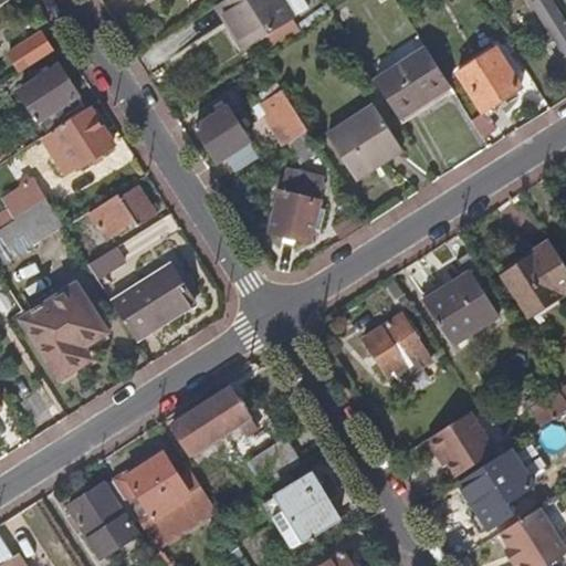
[(283,0),(227,0),(217,7),(245,52),(296,20),(294,17),(283,0)]
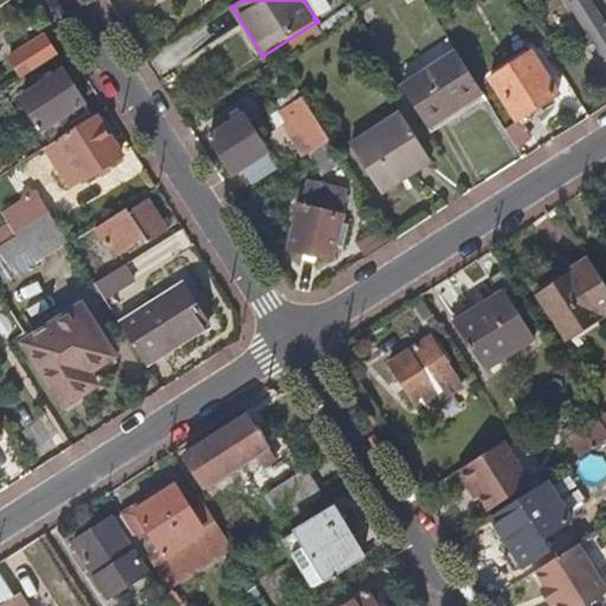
[(326,0),(303,0),(315,18),(331,8),(326,0)]
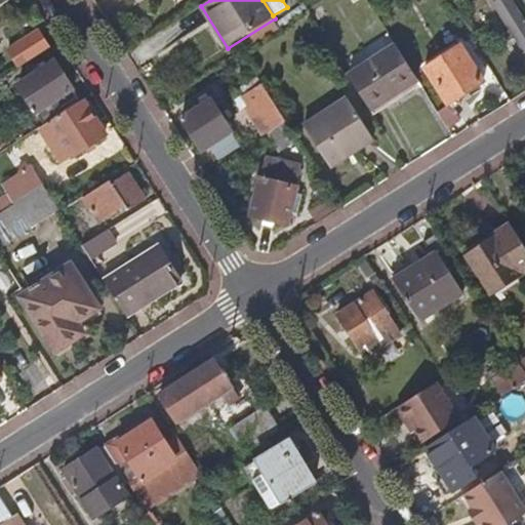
[(524,25),(510,0),(502,0),(491,7),(507,32),(505,34),(510,42),(512,41),(524,62),(524,25)]
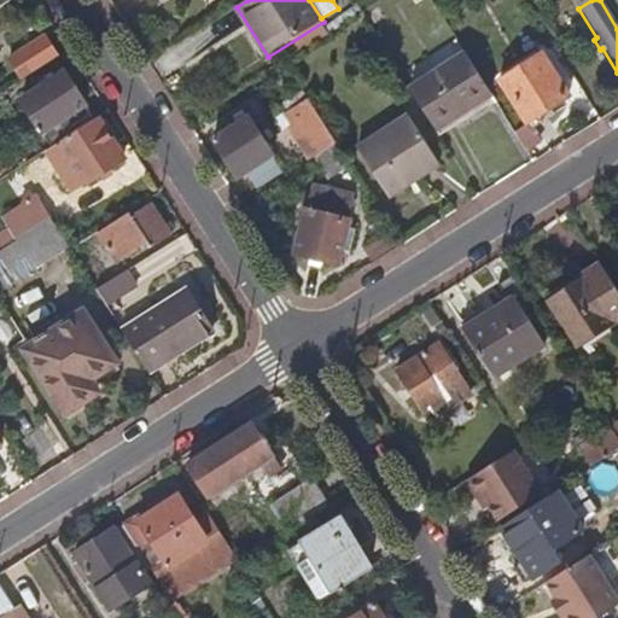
[(46,36),(11,59),(23,80),(59,57),(46,36)]
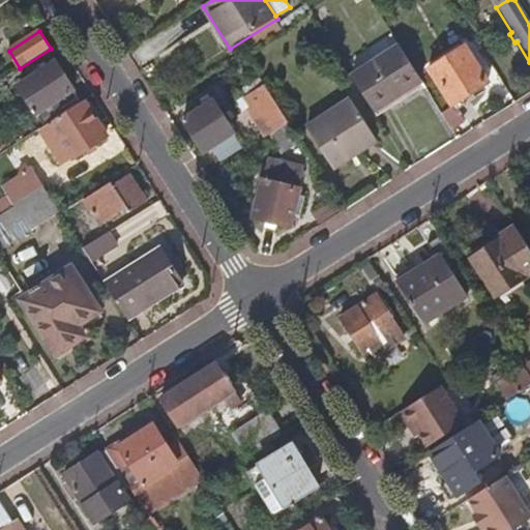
[(423,83),(401,46),(352,78),(375,114),(423,83)]
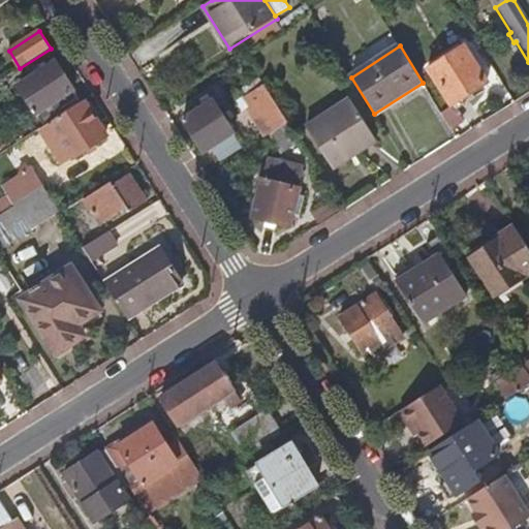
[(488,85),(465,49),(431,70),(455,107),(488,85)]
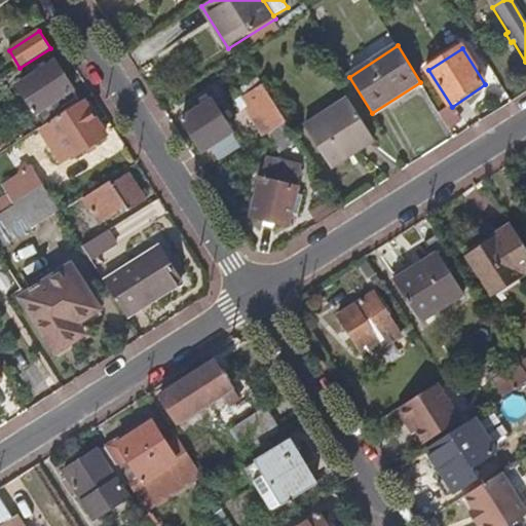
[(17,86),(43,126),(55,119),(81,103),(54,63),(17,86)]
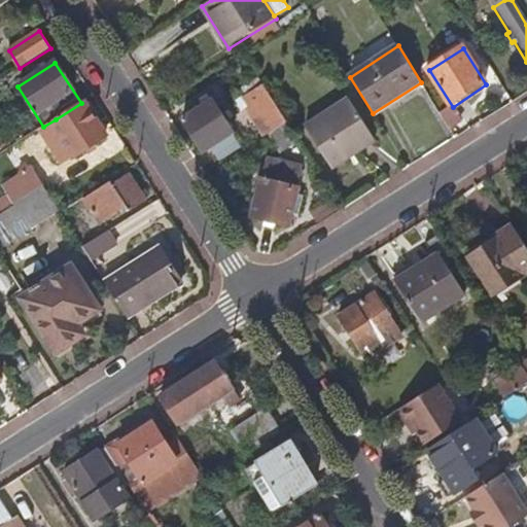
[(288,124),(264,85),(243,99),(268,137),(271,135),(288,124)]
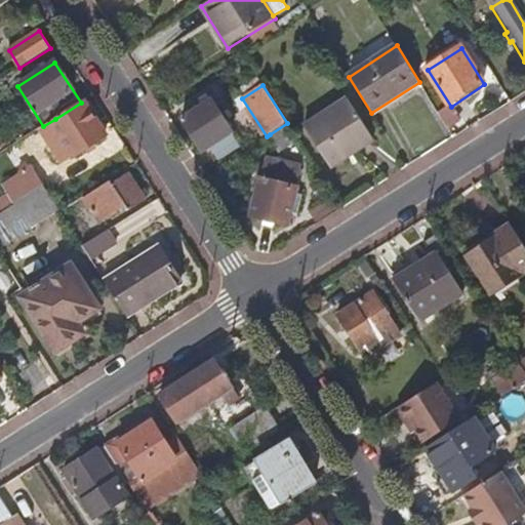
[(232,133),(209,96),(196,105),(199,110),(182,122),(201,153),(232,133)]
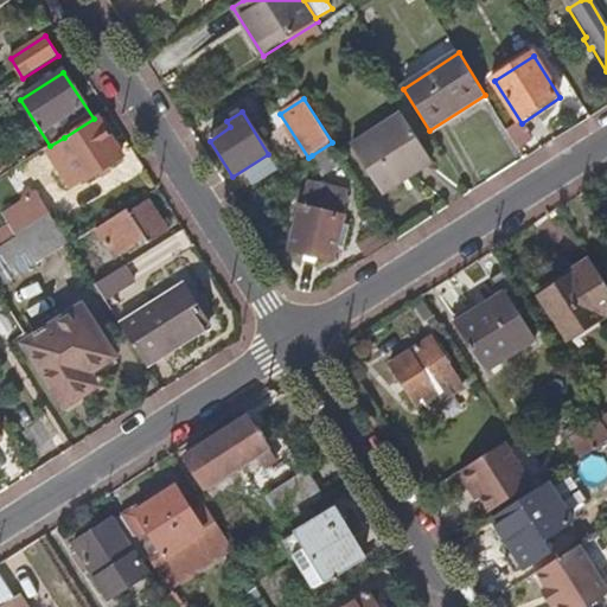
[(94,119),(64,138),(50,146),(44,151),(70,191),(91,179),(122,159),(94,119)]
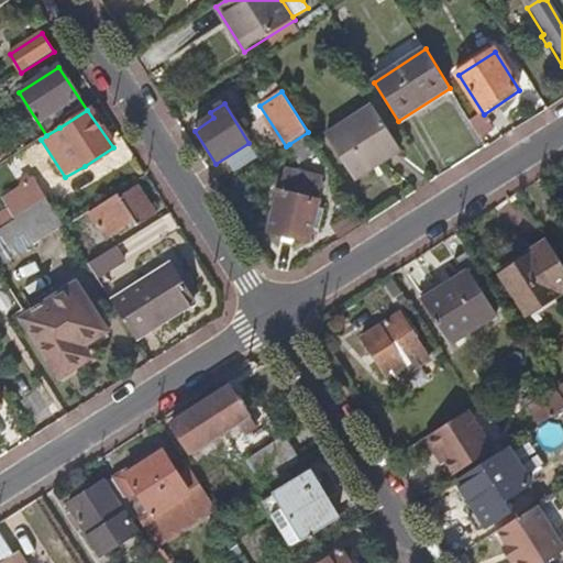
[(397,146),(373,110),(329,138),(354,180),(373,168),(370,164),(397,146)]
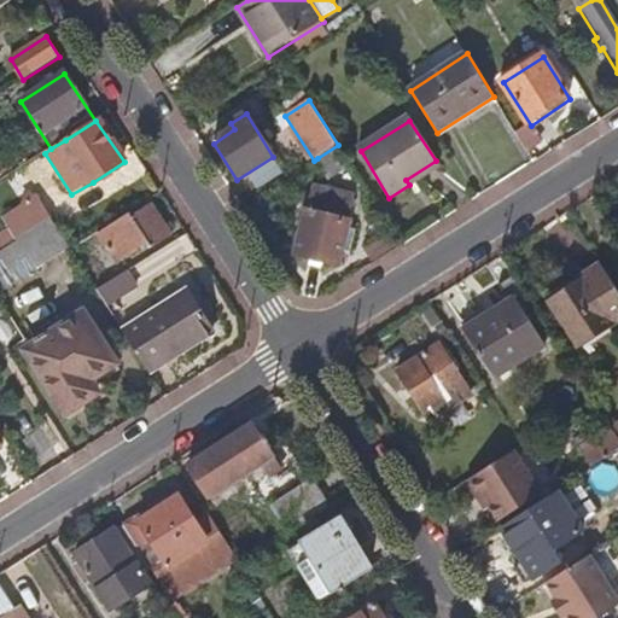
[(529,124),(517,132),(529,152),(541,145),(529,124)]
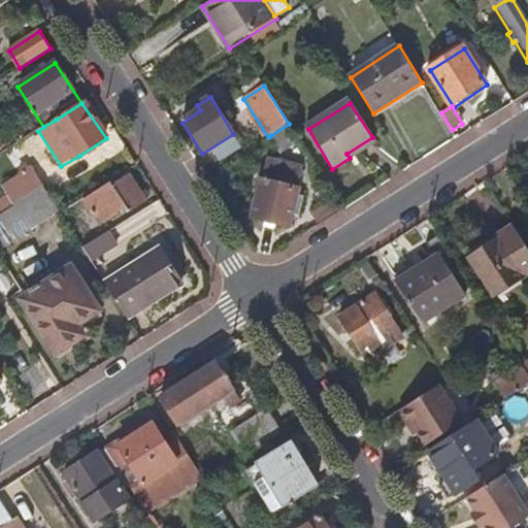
[(282,153),(299,141),(289,124),(271,135),(282,153)]
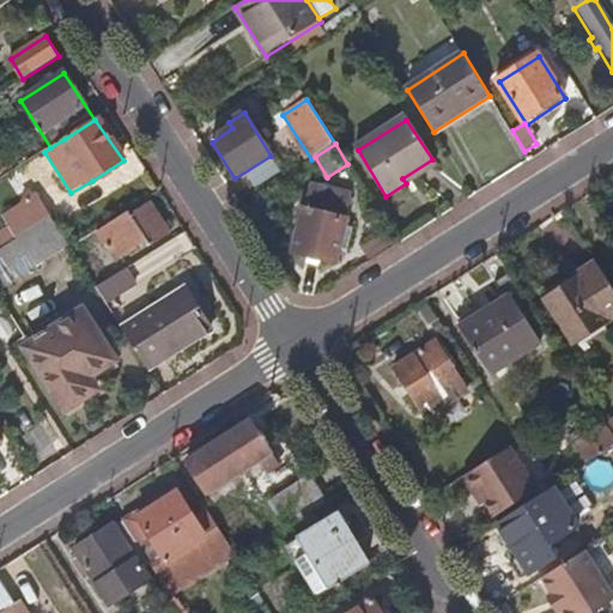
[(353,196),(319,186),(313,210),(309,210),(297,253),(311,259),(309,268),(320,272),(323,261),(339,266),(343,253),(350,254),(358,228),(351,225),(352,222),(346,219),(353,196)]
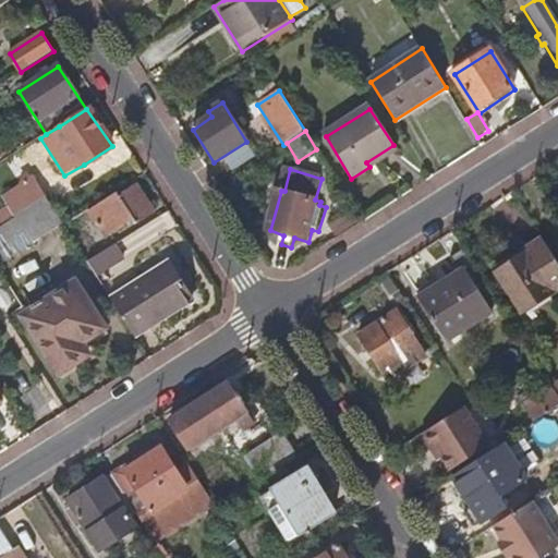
[(0,211),(0,223),(1,226),(44,198),(32,180),(1,199),(7,208),(0,211)]
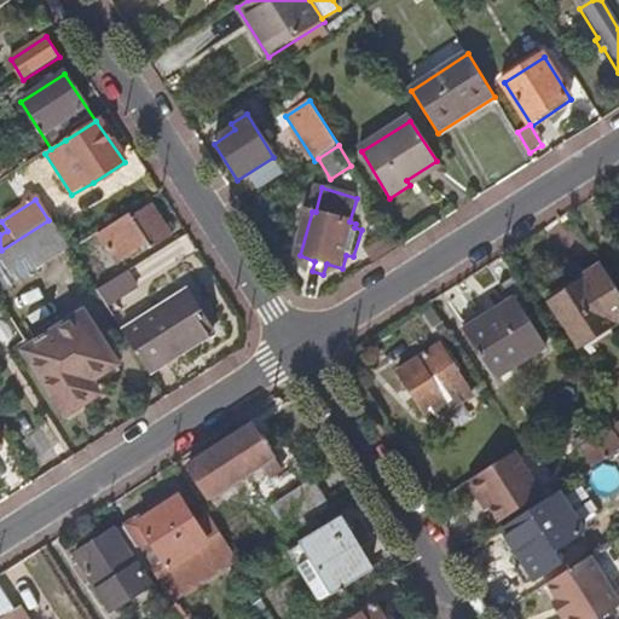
[(133,220),(129,213),(99,232),(117,264),(150,243),(152,249),(172,237),(152,207),(133,220)]
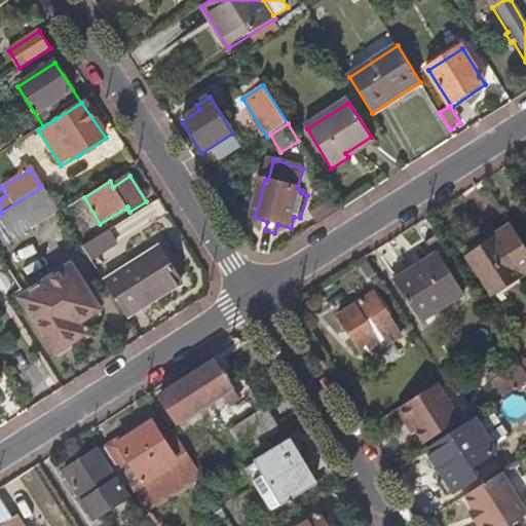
[(1,213),(17,237),(58,212),(41,187),(1,213)]
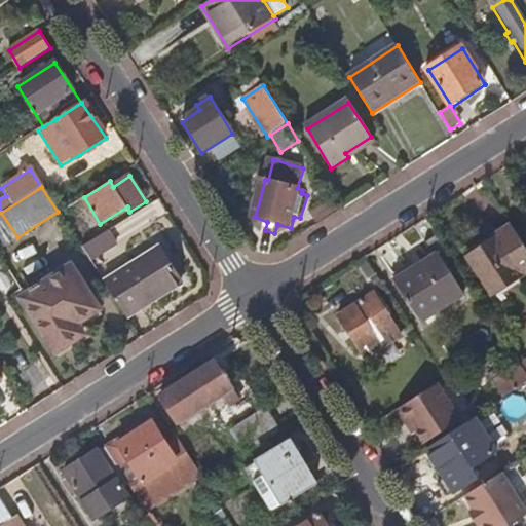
[(0,213),(0,248),(17,237),(1,213),(0,213)]
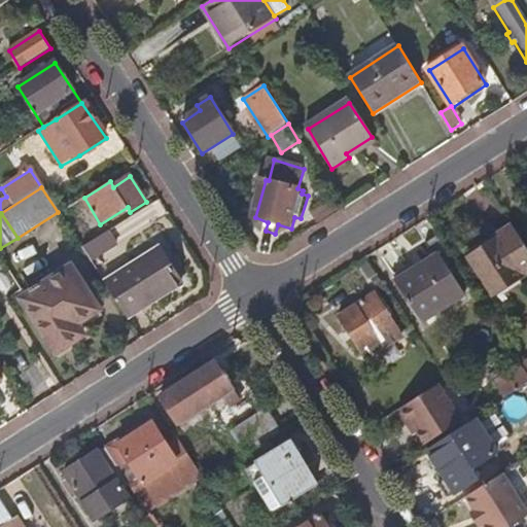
[(526,274),(526,250),(511,225),(492,237),(495,241),(467,258),(491,296),(526,274)]
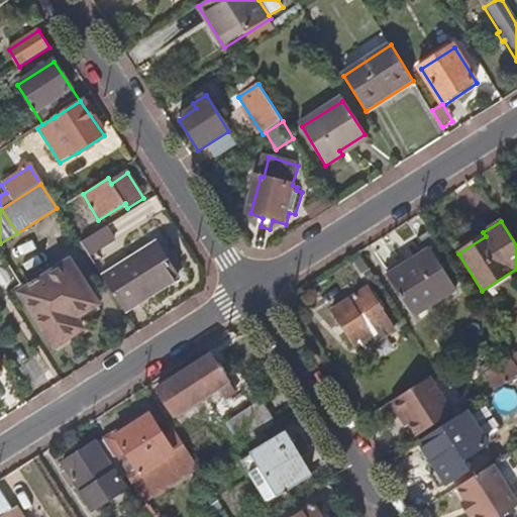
[(114,242),(105,228),(80,244),(89,259),(114,242)]
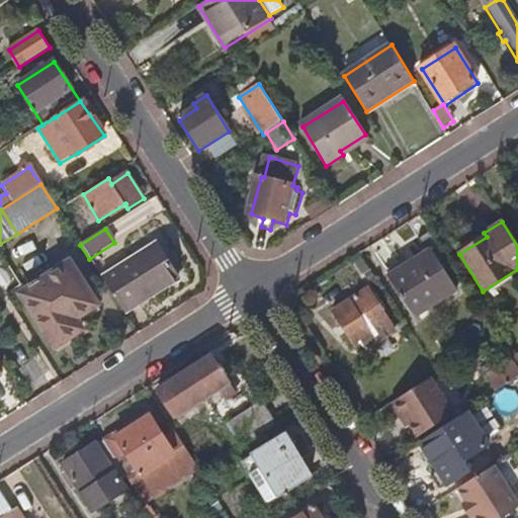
[(446,257),(431,233),(419,241),(425,254),(387,277),(413,319),(455,291),(438,263),(446,257)]
